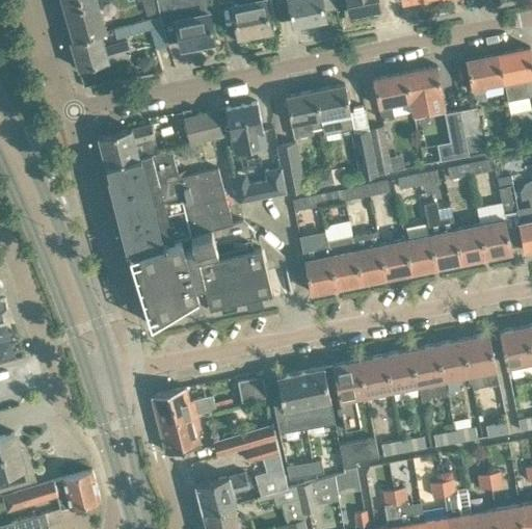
[(62,0),(65,9),(95,1),(94,0),(62,0)]
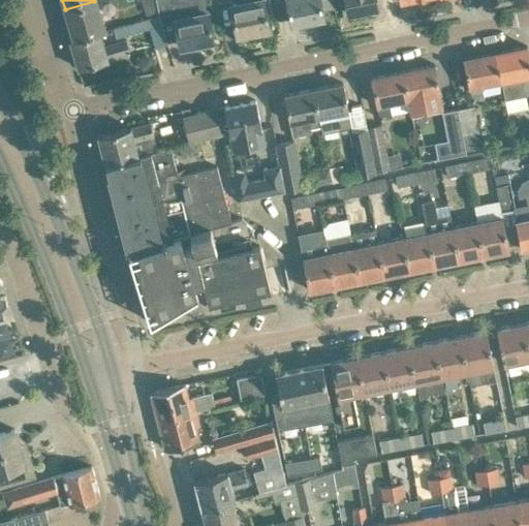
[(210,47),(210,42),(213,41),(208,14),(209,14),(206,0),(181,0),(182,2),(173,4),(170,0),(155,0),(160,24),(175,22),(180,49),(196,45),(196,50),(210,47)]
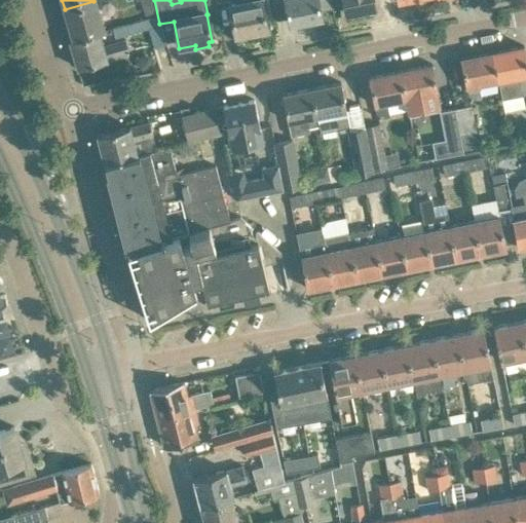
[(267,31),(261,0),(215,0),(216,3),(228,1),(229,6),(235,37),(267,31)]
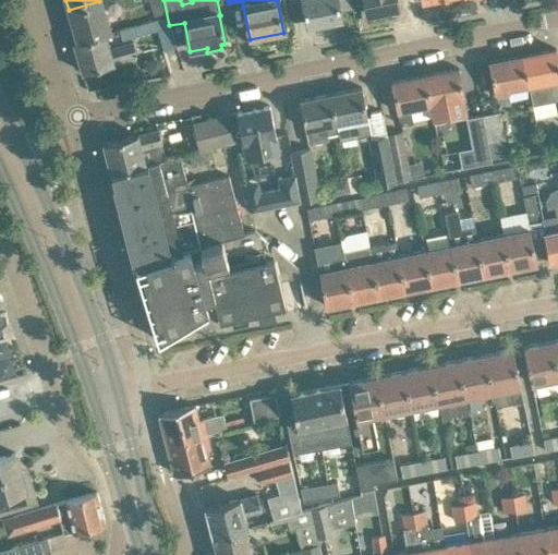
[(302,0),(307,27),(341,21),(339,12),(352,10),(350,0),(302,0)]
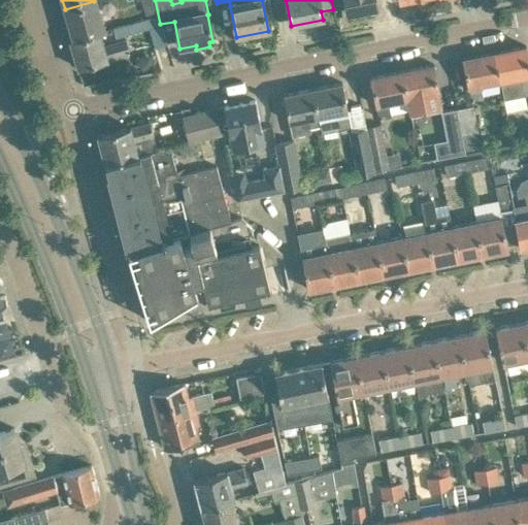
[(344,0),(348,14),(351,14),(352,19),(365,15),(364,11),(376,9),(374,0),(344,0)]
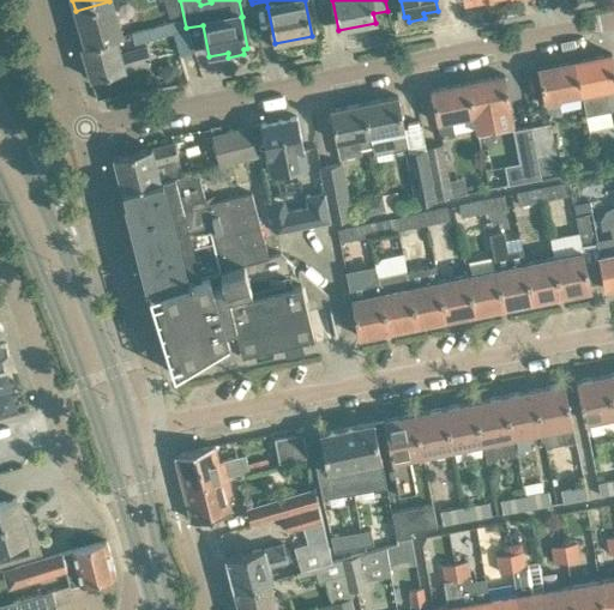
[(86,48),(116,40),(120,38),(109,1),(76,11),(86,48)]
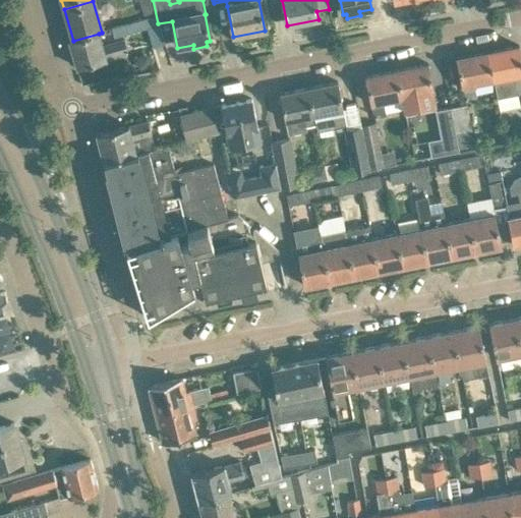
[(164,47),(158,24),(157,17),(152,18),(111,30),(114,40),(148,31),(153,50),(164,47)]
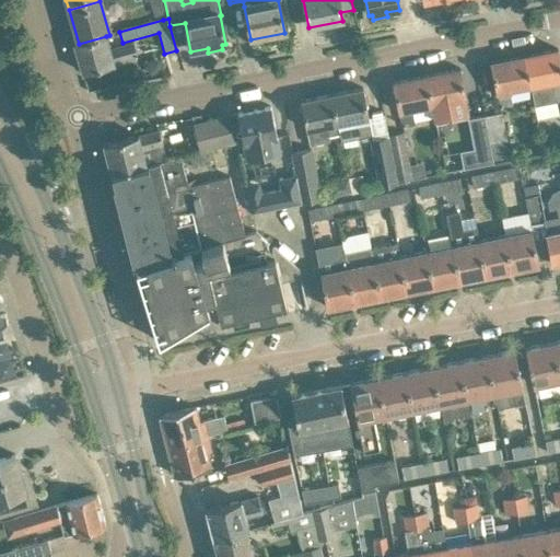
[(114,64),(137,57),(133,45),(111,51),(106,36),(79,44),(74,45),(82,74),(114,66),(114,64)]
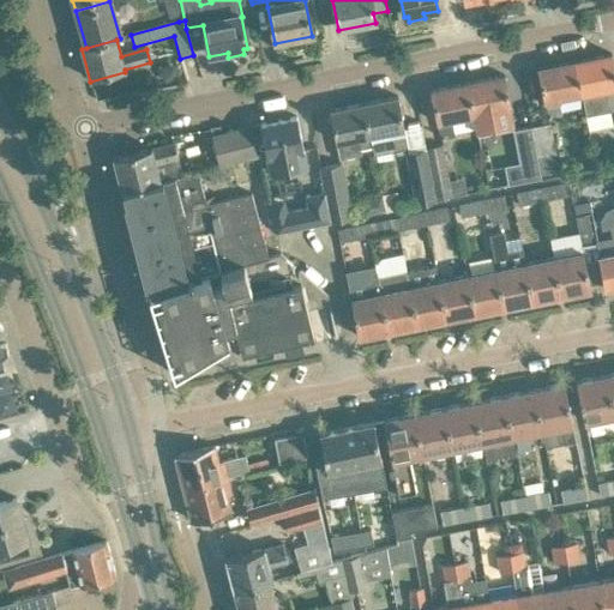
[(581,96),(583,104),(585,118),(609,113),(608,107),(613,106),(613,68),(612,56),(573,64),(579,96),(581,96)]
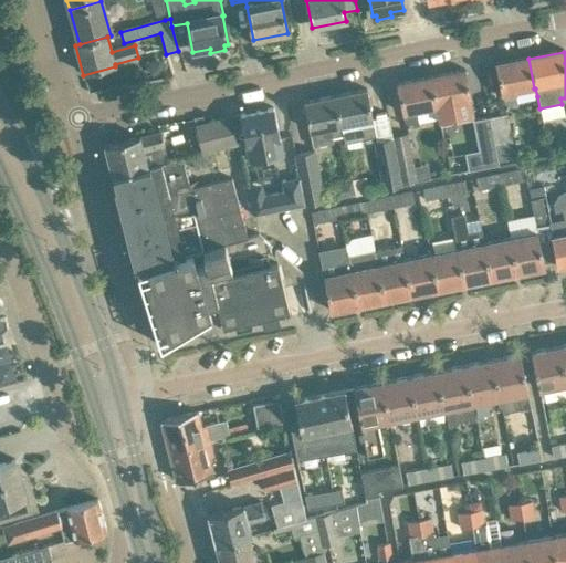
[(514,93),(534,89),(528,59),(495,65),(502,95),(505,110),(517,107),(514,93)]
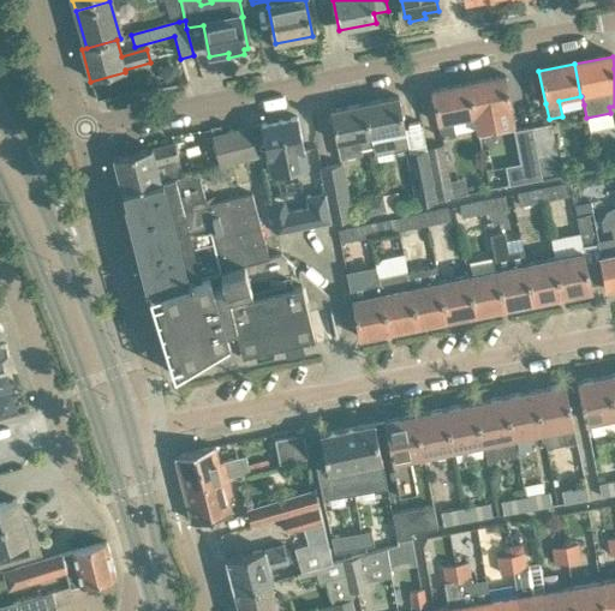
[(512,109),(505,77),(467,85),(475,118),(479,138),(514,131),(511,109),(512,109)]
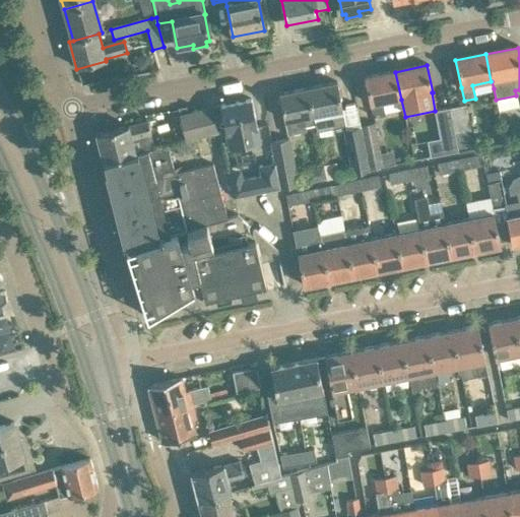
[(382,103),(401,100),(395,72),(365,78),(370,106),(371,106),(374,119),(385,117),(382,103)]
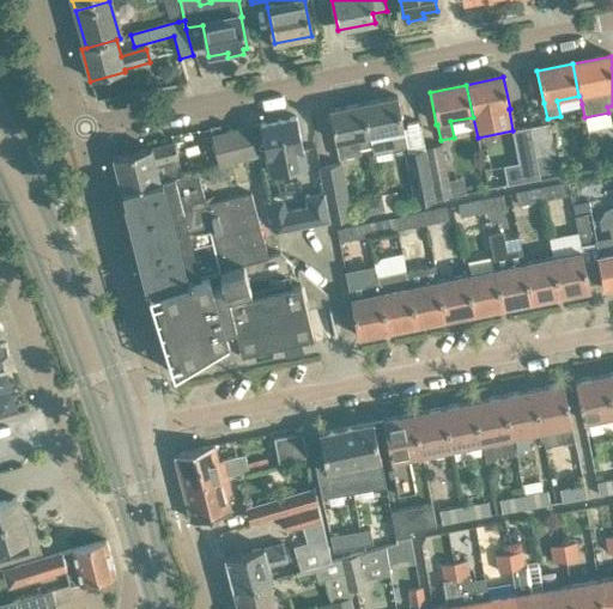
[(404,131),(398,98),(364,105),(370,136),(372,148),(374,157),(384,154),(407,150),(404,131)]
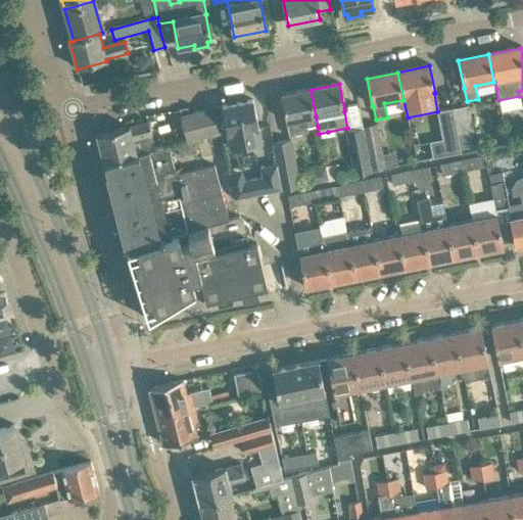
[(316,116),(311,90),(281,96),(289,137),(307,134),(306,129),(318,127),(316,116)]
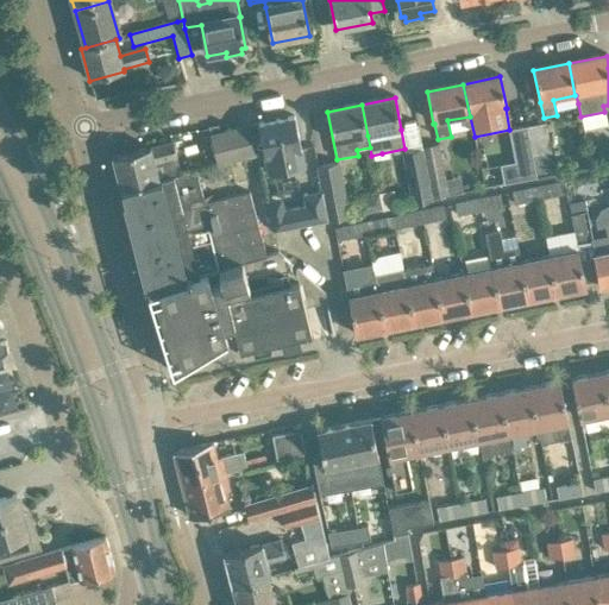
[(269,174),(303,166),(294,118),(259,125),(269,174)]
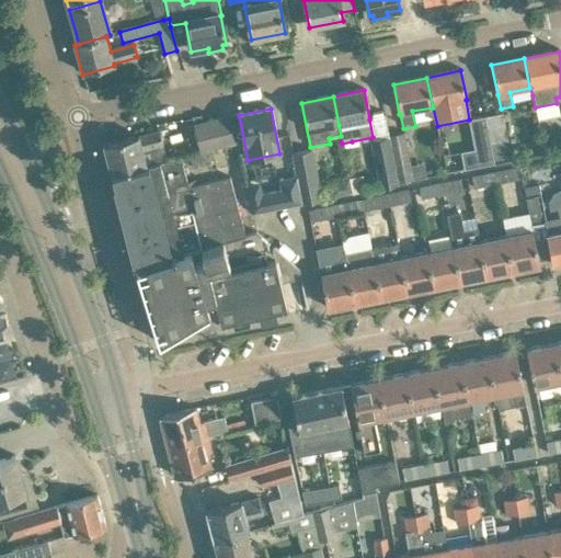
[(502,114),(485,117),(491,146),(505,143),(507,143),(502,114)]
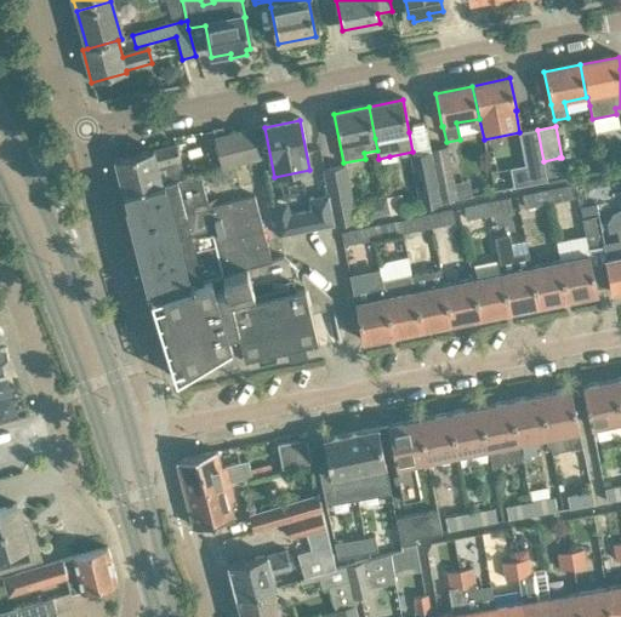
[(254,130),(234,135),(214,140),(221,169),(261,159),(254,130)]
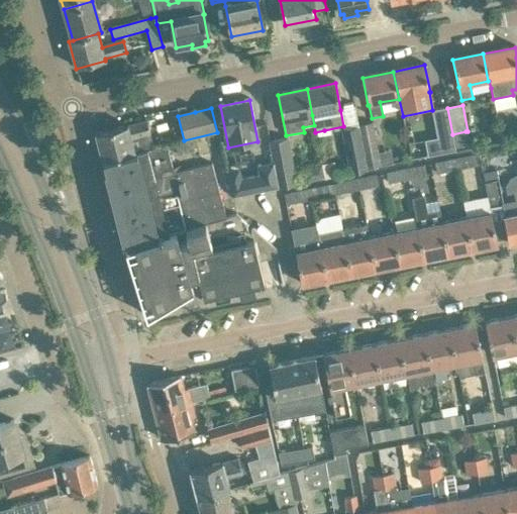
[(447,108),(432,111),(436,137),(452,134),(447,108)]
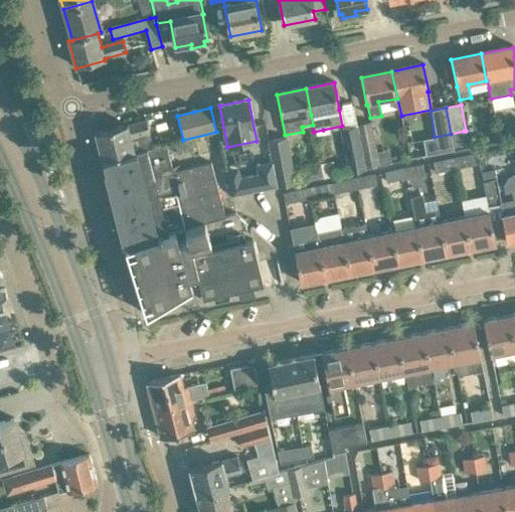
[(102,161),(134,154),(131,140),(150,135),(147,122),(128,127),(128,126),(95,134),(102,161)]
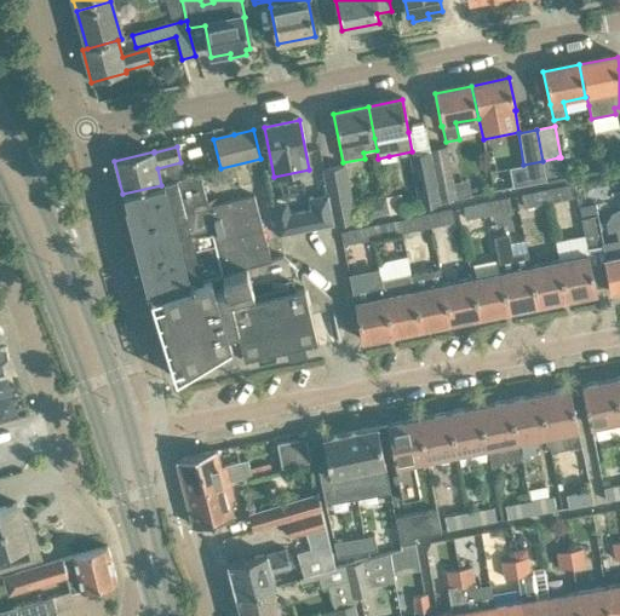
[(457,200),(446,149),(430,153),(441,203),(457,200)]
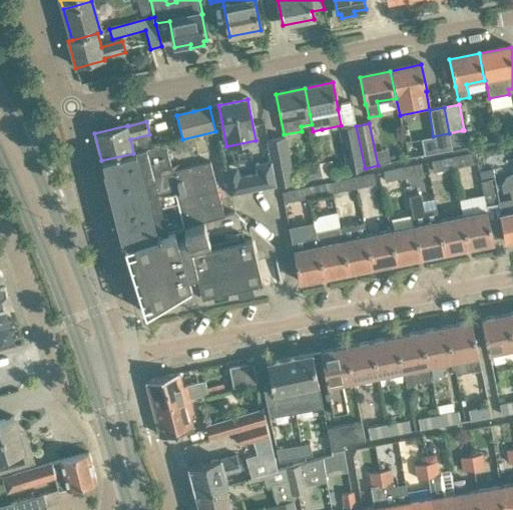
[(349,172),(364,168),(355,126),(340,129),(349,172)]
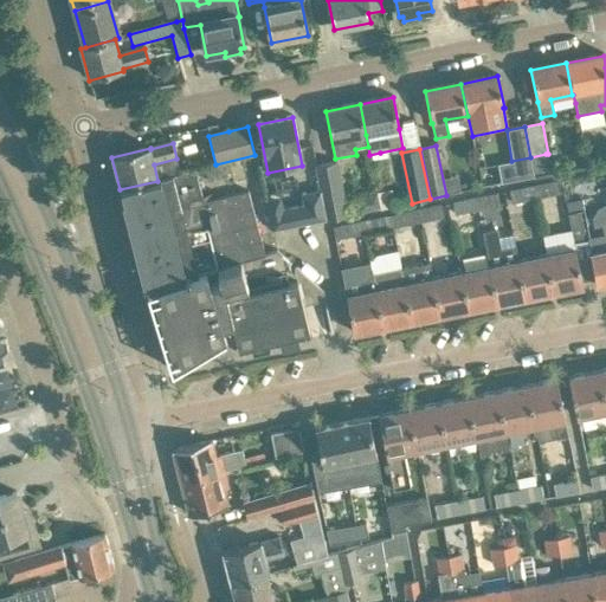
[(335,163),(316,167),(321,192),(327,221),(347,217),(340,187),(335,163)]
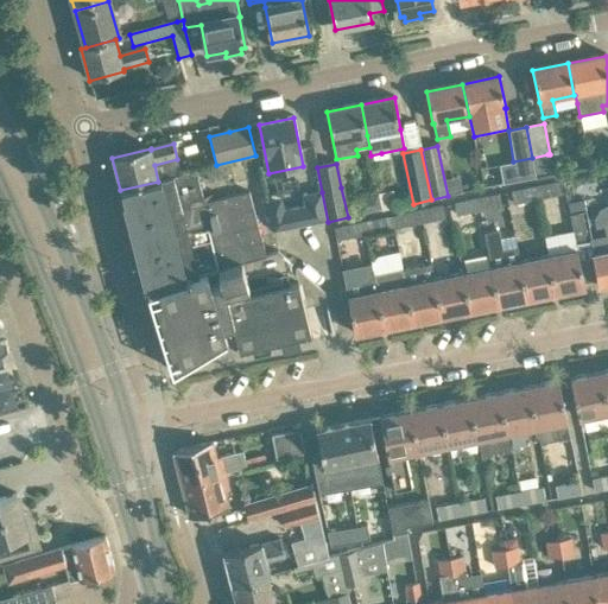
[(228,179),(225,165),(206,170),(209,185),(228,179)]
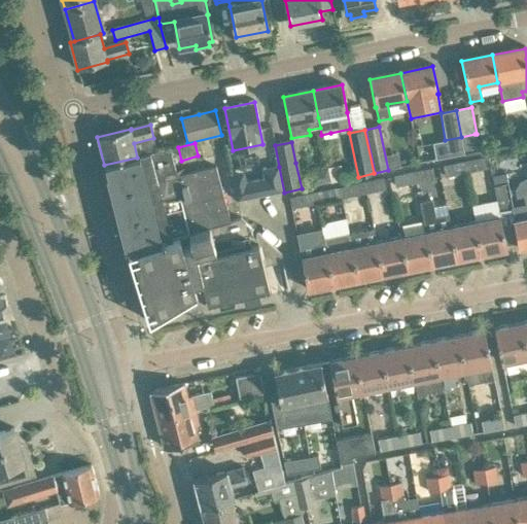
[(215,169),(176,178),(170,149),(137,158),(104,165),(107,177),(109,176),(128,251),(127,251),(128,253),(229,224),(215,169)]
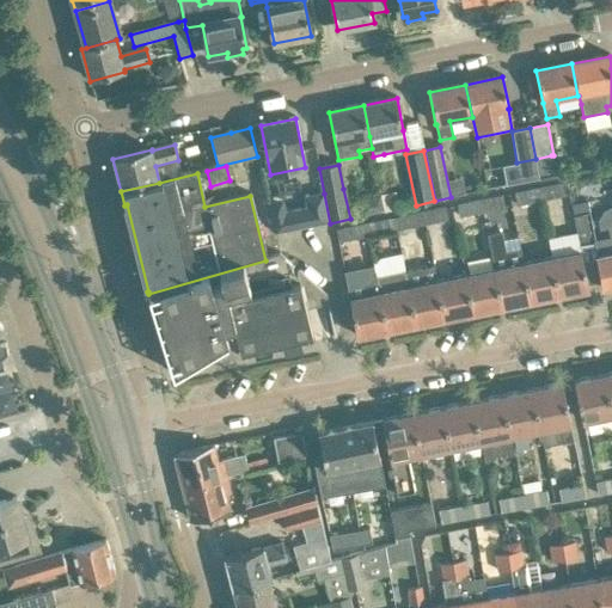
[(560,185),(540,189),(543,202),(563,198),(560,185)]
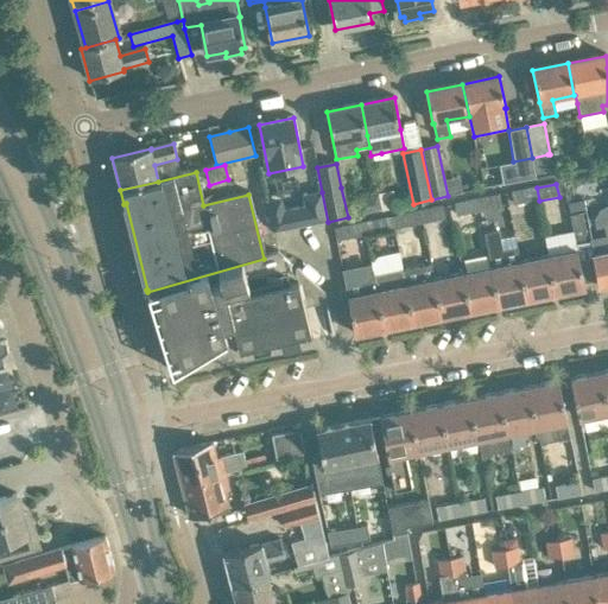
[(513,207),(539,201),(537,188),(511,194),(513,207)]
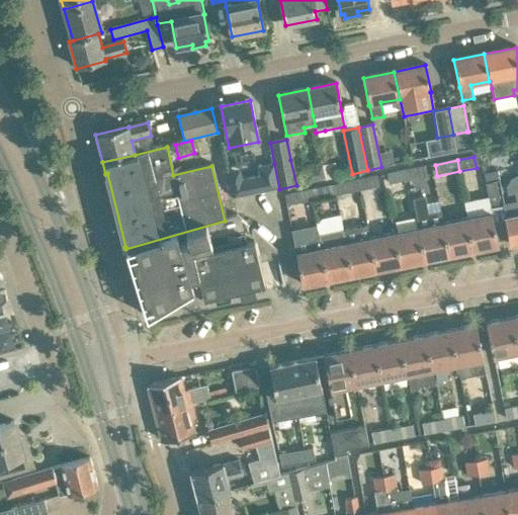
[(239,171),(226,174),(232,198),(278,189),(279,189),(274,164),(256,168),(258,177),(242,180),(239,171)]
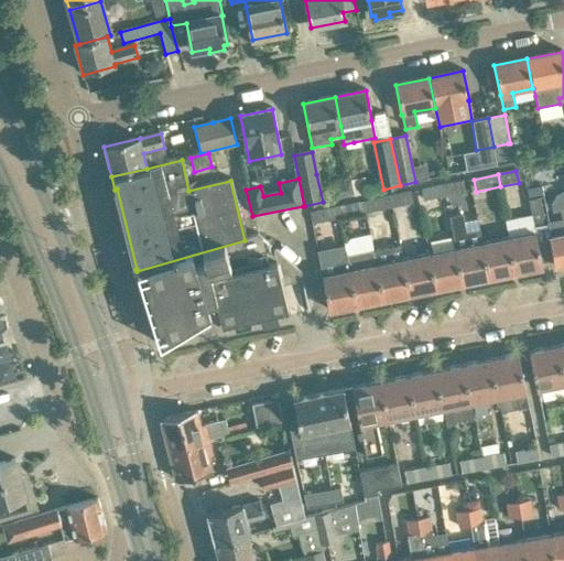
[(442,186),(444,197),(466,194),(464,181),(442,186)]
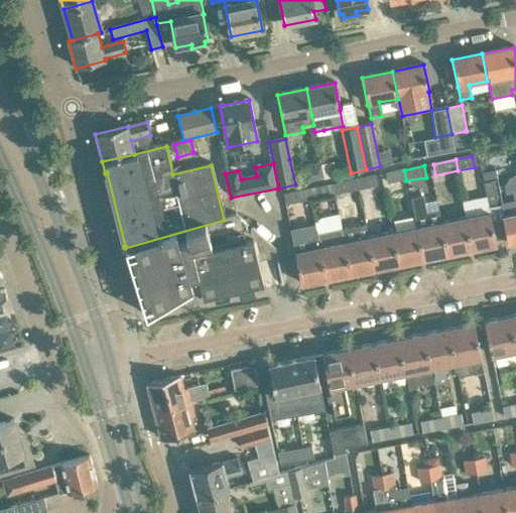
[(324,179),(320,166),(307,169),(304,174),(306,183),(324,179)]
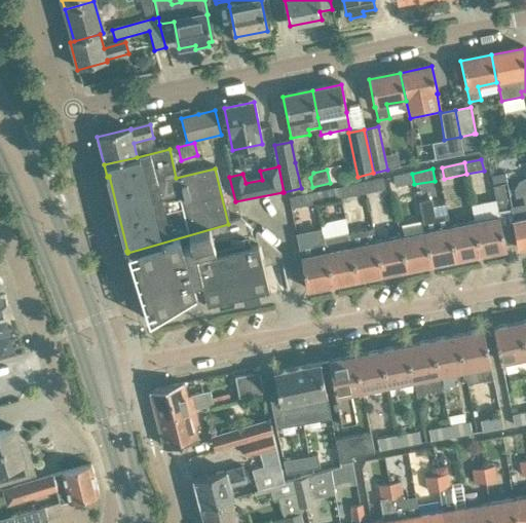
[(396,188),(414,184),(412,174),(392,178),(396,188)]
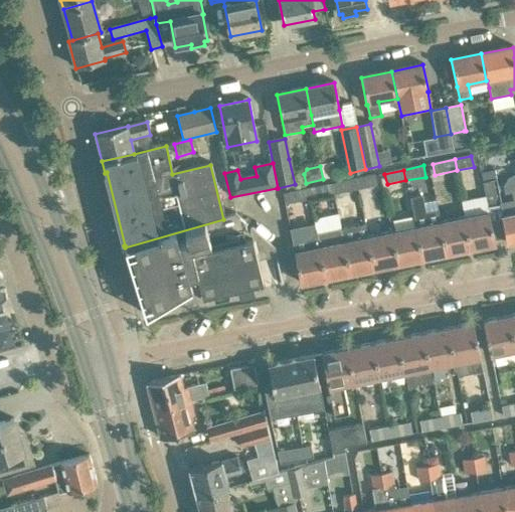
[(356,179),(358,190),(377,186),(375,175),(356,179)]
